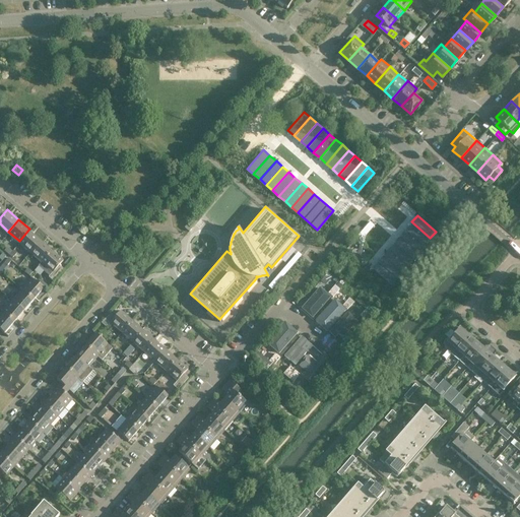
[(370,219),(358,233),(363,237),(374,223),(370,219)]
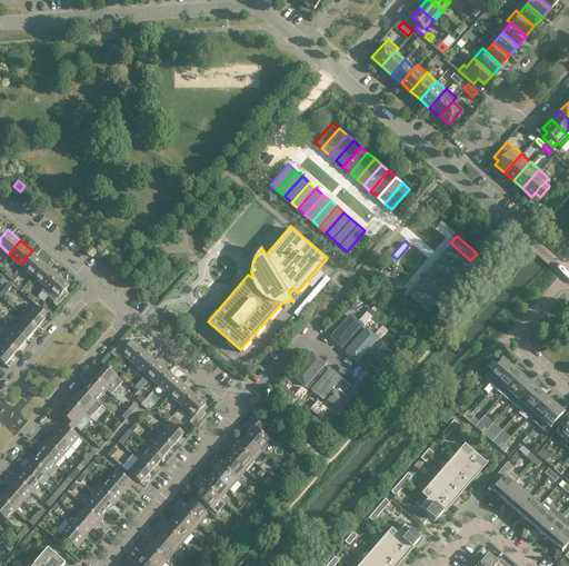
[(206,241),(202,247),(207,251),(211,246),(206,241)]
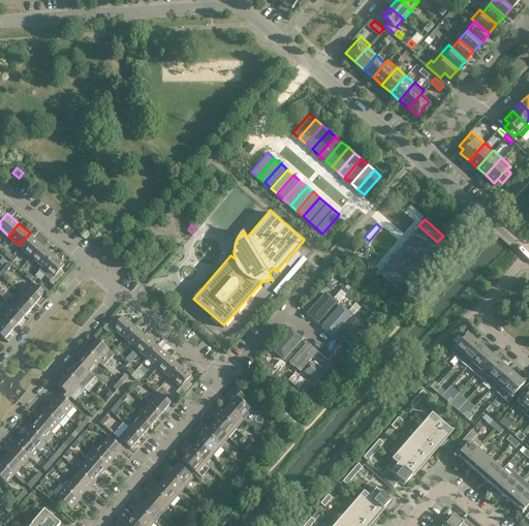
[(418,225),(413,233),(432,248),(437,242),(418,225)]
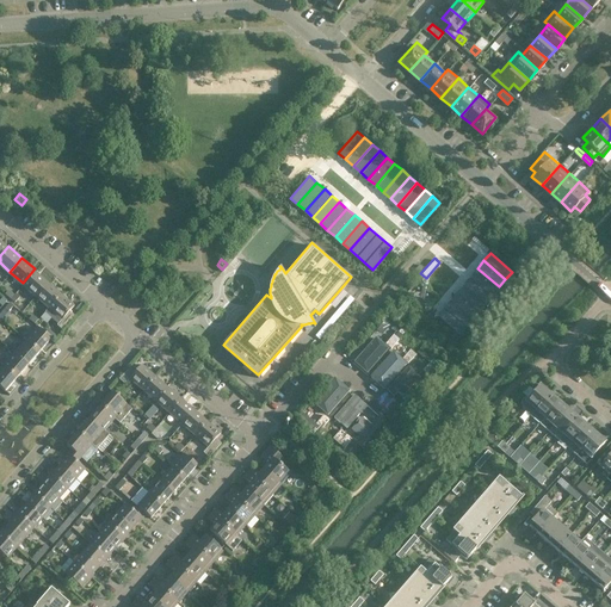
[(36,295),(48,280),(35,268),(23,283),(36,295)]
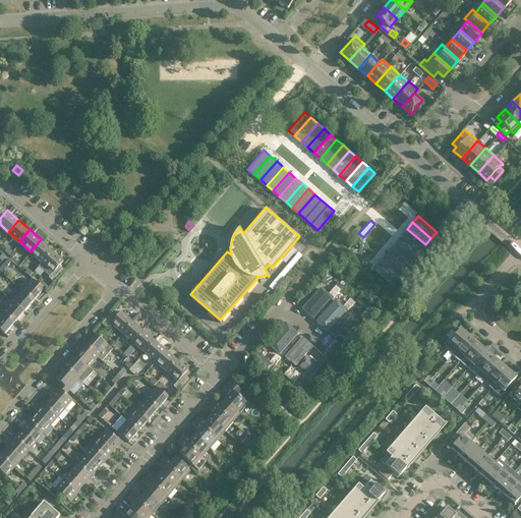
[(407,229),(401,235),(419,251),(425,244),(407,229)]
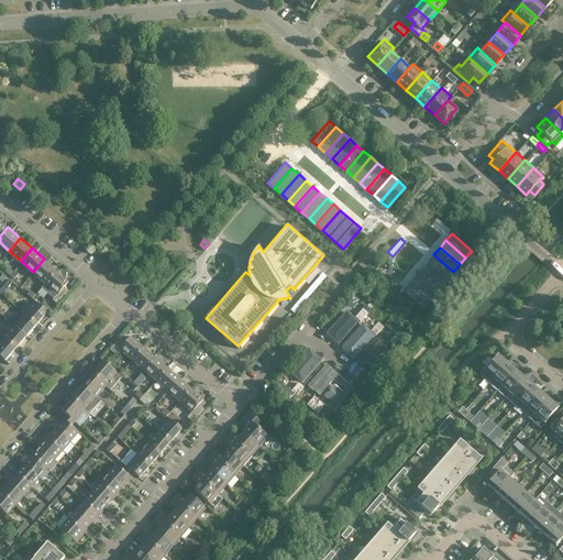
[(433,254),(428,261),(448,278),(453,272),(433,254)]
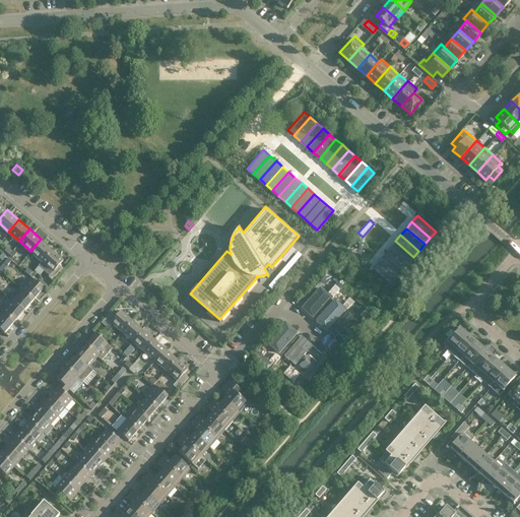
[(52,248),(41,239),(30,251),(42,260),(52,248)]
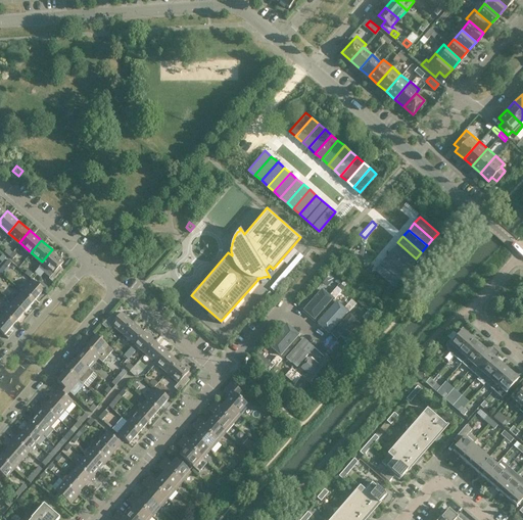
[(397,242),(391,249),(411,265),(416,258),(397,242)]
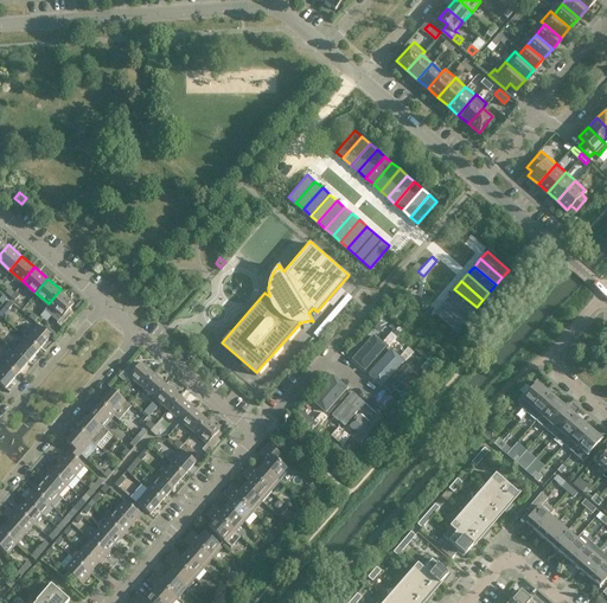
[(75,312),(69,307),(74,301),(61,289),(49,303),(44,308),(57,320),(62,325),(75,312)]
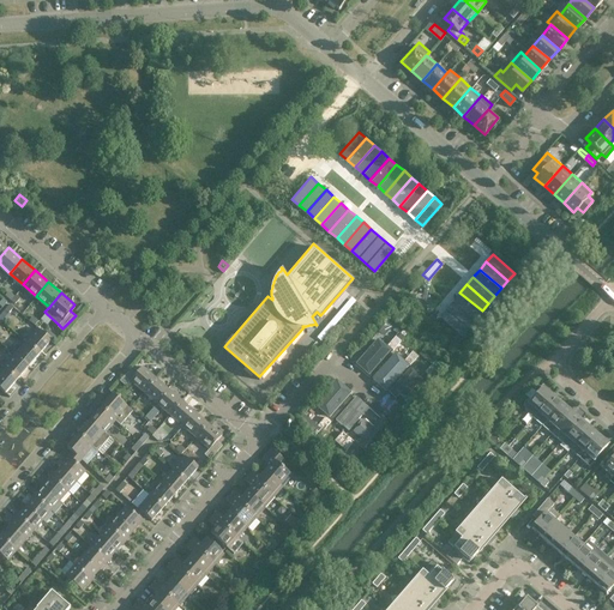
[(459,293),(453,300),(475,319),(482,310),(459,293)]
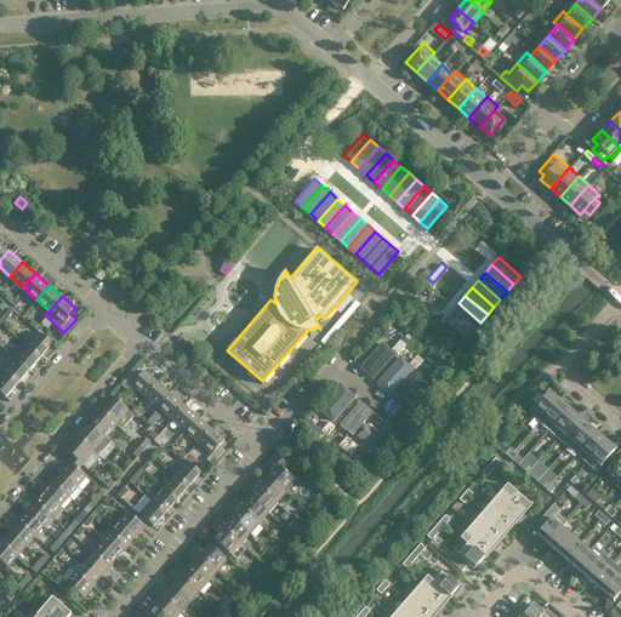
[(459,303),(453,310),(474,330),(480,323),(459,303)]
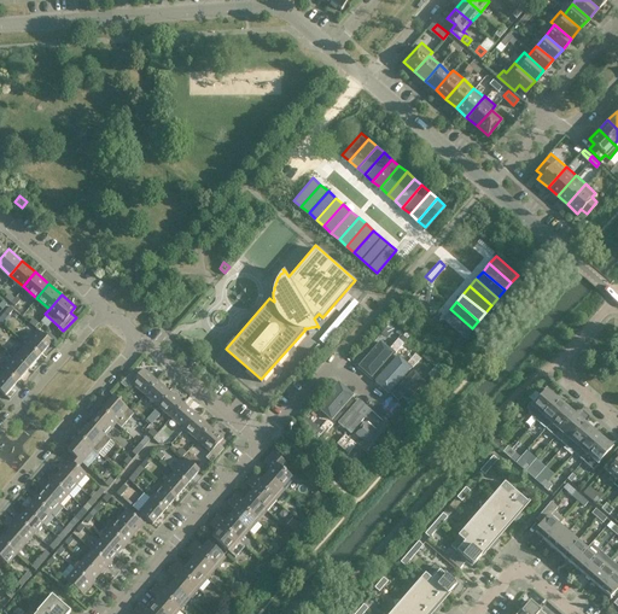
[(450,309),(443,316),(465,335),(472,328),(450,309)]
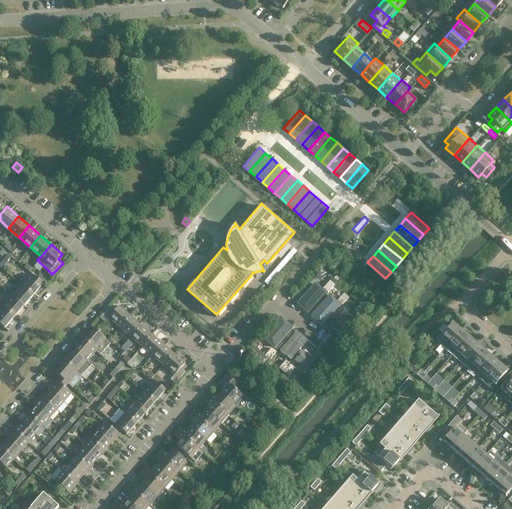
[(43,282),(31,271),(21,282),(33,293),(43,282)]
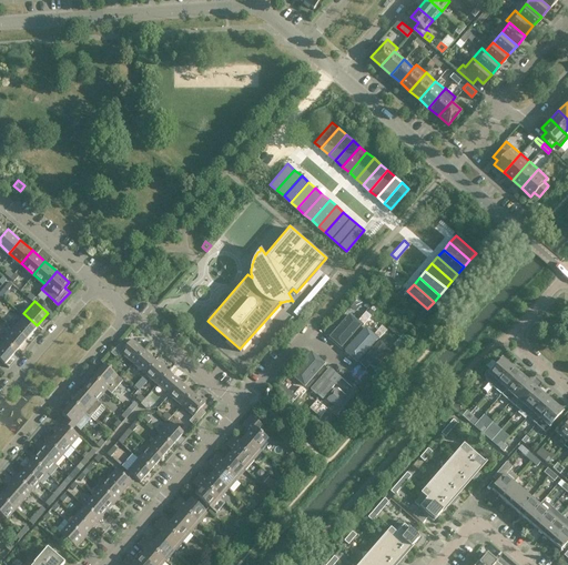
[(366,309),(358,318),(364,322),(371,313),(374,311),(374,310),(369,305),(368,306),(366,309)]
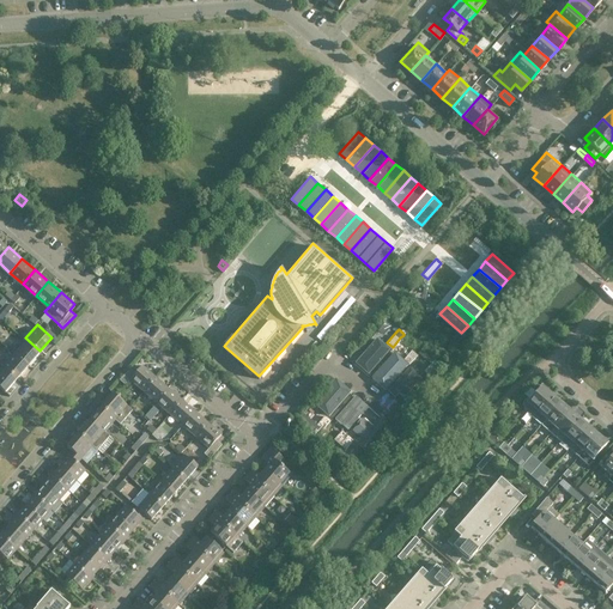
[(389,346),(376,335),(356,358),(369,370),(389,346)]
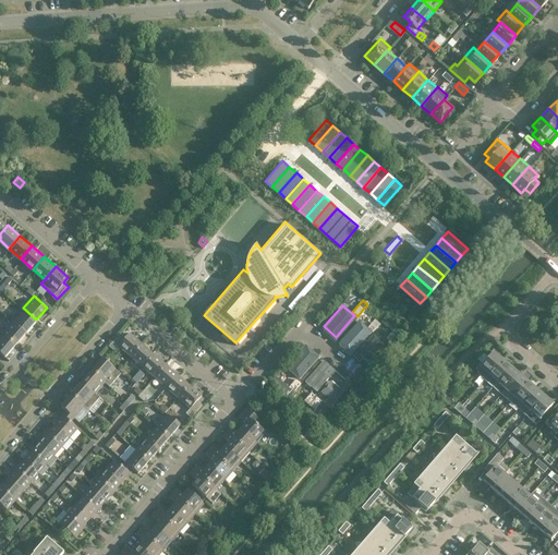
[(13,320),(25,332),(36,320),(23,308),(13,320)]
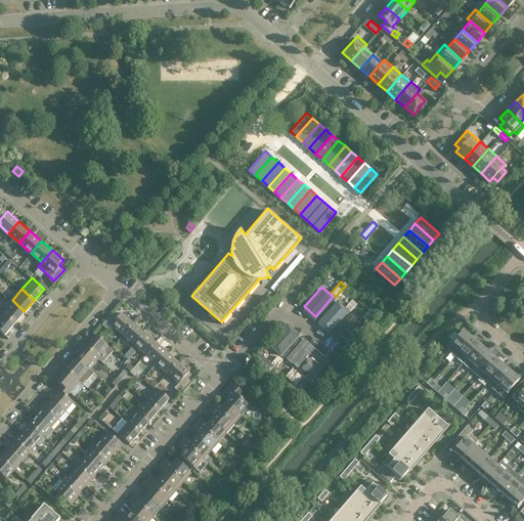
[(339,294),(320,316),(325,320),(335,310),(339,314),(344,308),(340,305),(345,299),(339,294)]
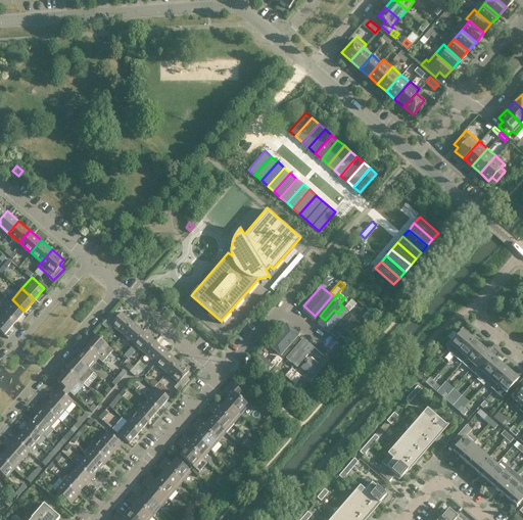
[(351,297),(344,305),(349,310),(357,301),(351,297)]
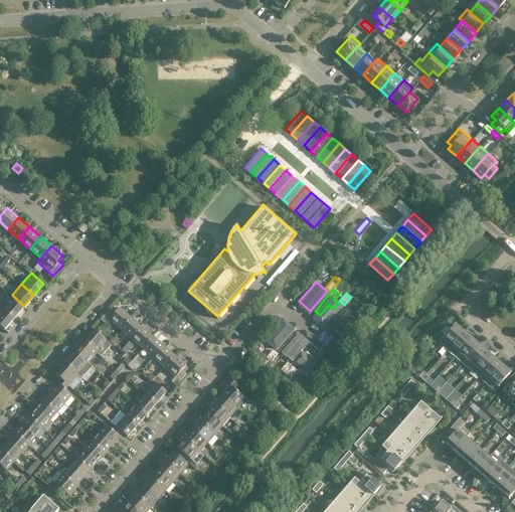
[(14,317),(23,306),(12,295),(2,306),(14,317)]
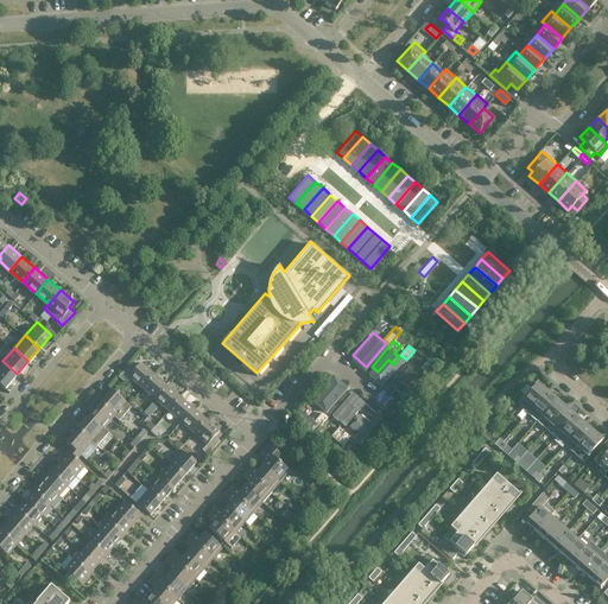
[(154,372),(141,360),(137,366),(131,361),(119,375),(125,380),(130,374),(141,386),(154,372)]
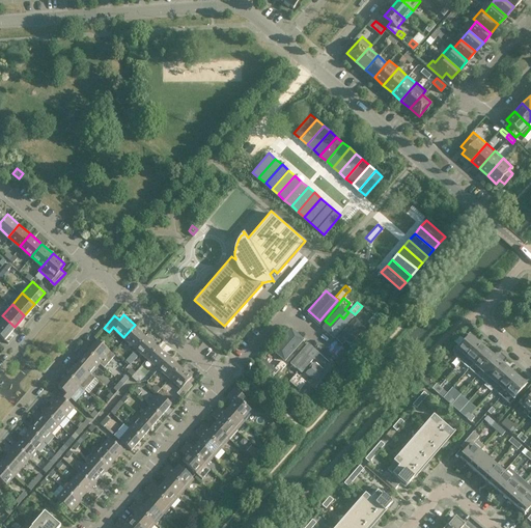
[(0,317),(0,334),(4,338),(15,327),(2,315),(0,317)]
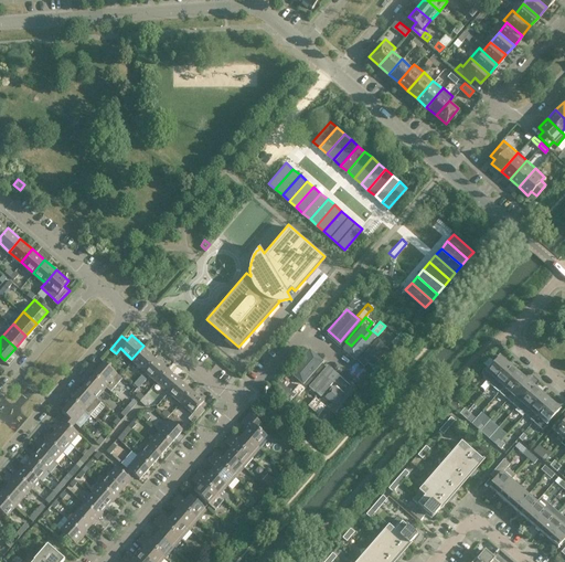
[(377,336),(360,358),(370,367),(388,345),(377,336)]
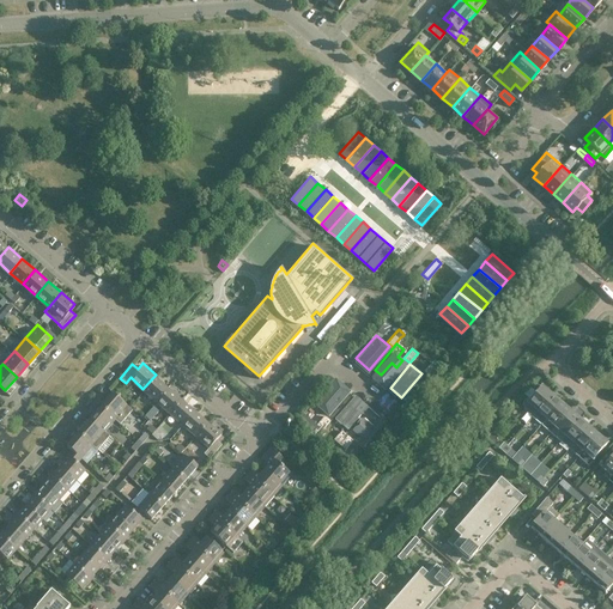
[(156,375),(143,389),(156,400),(169,387),(156,375)]
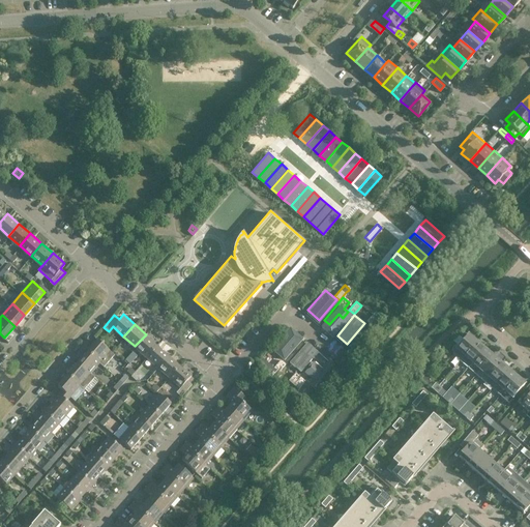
[(290,327),(273,348),(285,357),(301,338),(290,327)]
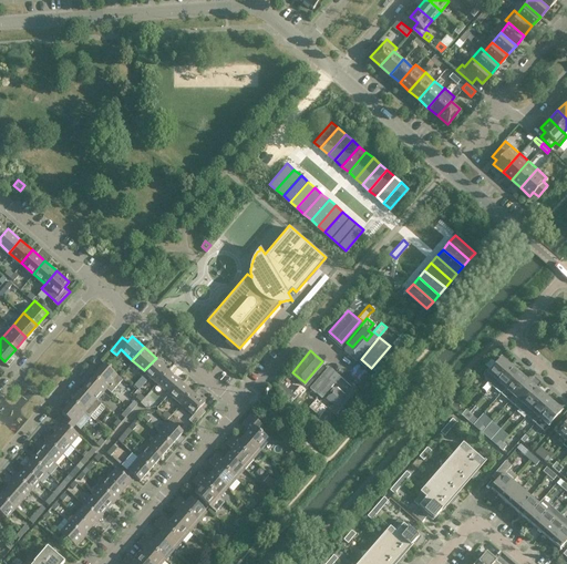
[(486,378),(487,380),(492,383),(509,363),(500,355),(495,359),(496,360),(490,368),(487,366),(484,369),(483,370),(483,371),(483,372),(484,375),(485,377),(486,378)]
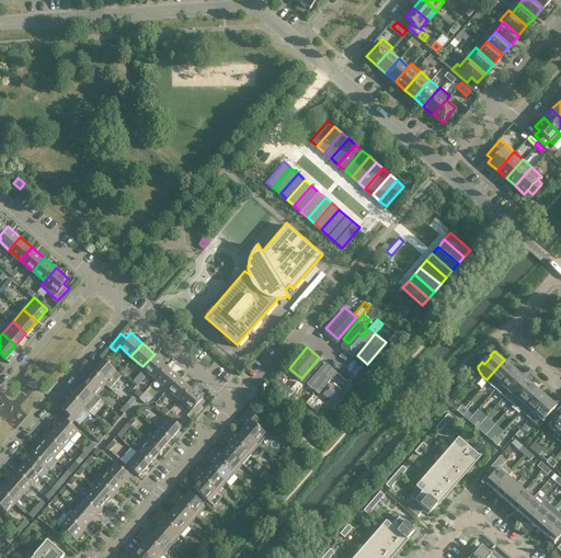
[(142,366),(155,377),(167,364),(155,354),(142,366)]
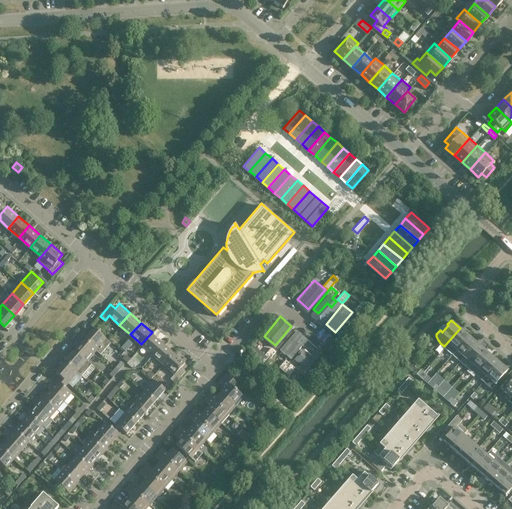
[(96,349),(100,352),(110,341),(95,327),(84,339),(96,349)]
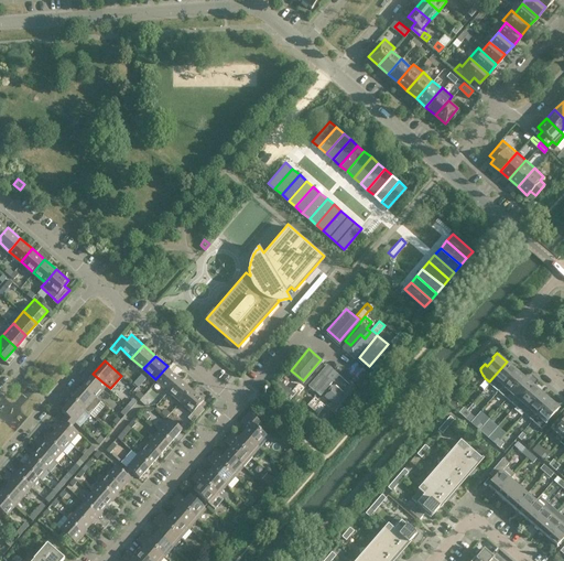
[(498,389),(514,369),(507,362),(489,381),(498,389)]
